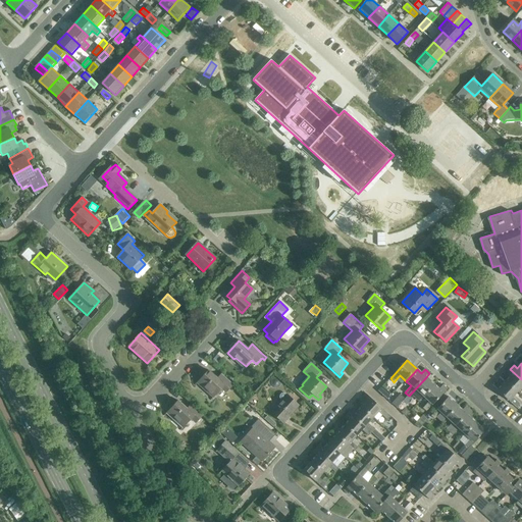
[(510,376),(505,381),(518,393),(521,387),(521,379),(510,369),(506,373),(510,376)]
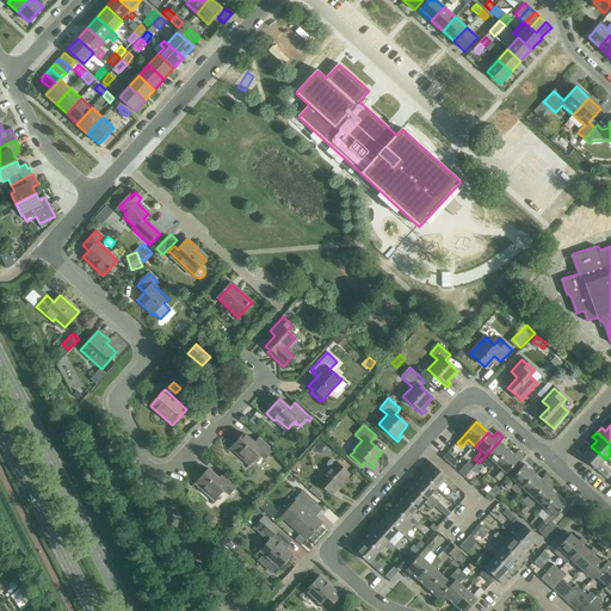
[(265,461),(273,451),(259,438),(254,443),(244,433),(230,449),(250,467),(260,456),(265,461)]
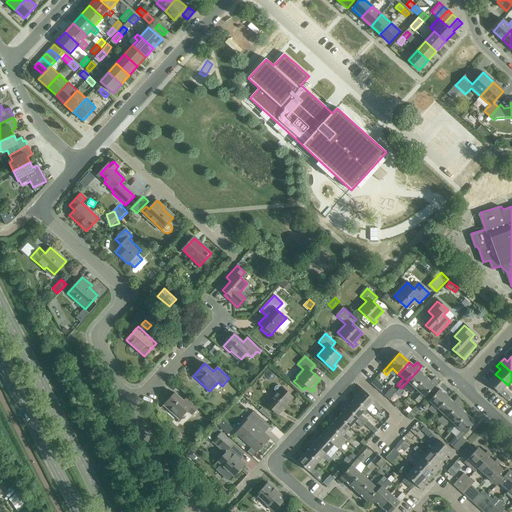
[(410,384),(415,389),(426,378),(418,370),(401,388),(404,391),(410,384)]
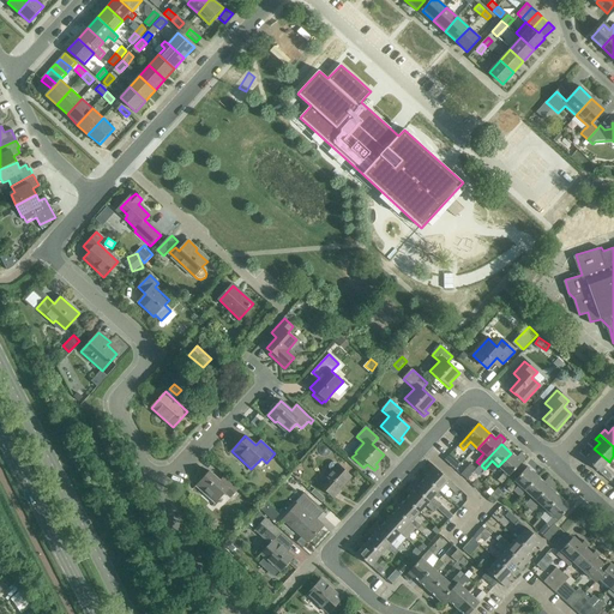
[(609,462),(594,449),(584,459),(607,480),(611,476),(603,469),(609,462)]
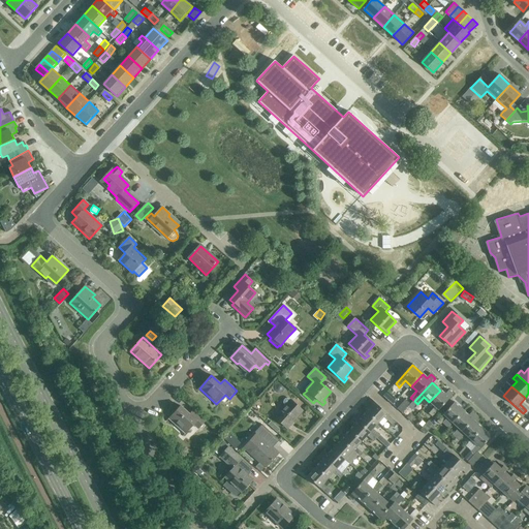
[(440,391),(429,402),(435,408),(429,414),(432,417),(454,395),(448,391),(445,395),(440,391)]
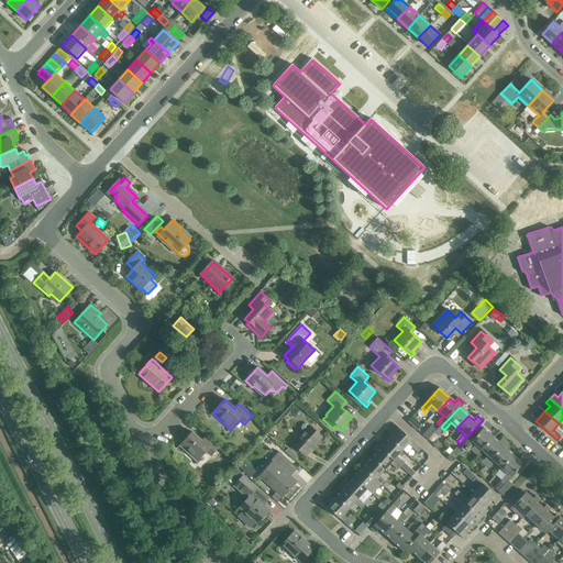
[(408,422),(418,431),(422,427),(412,417),(408,422)]
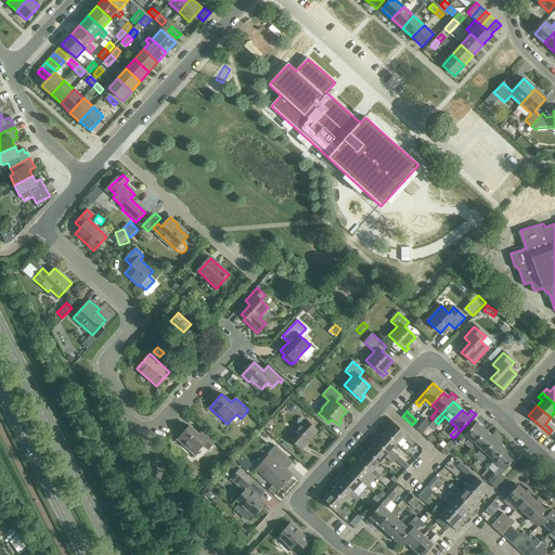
[(298,425),(299,426),(288,438),(301,450),(306,444),(305,443),(317,431),(305,421),(302,418),(301,417),(299,418),(297,421),(297,423),(298,425)]
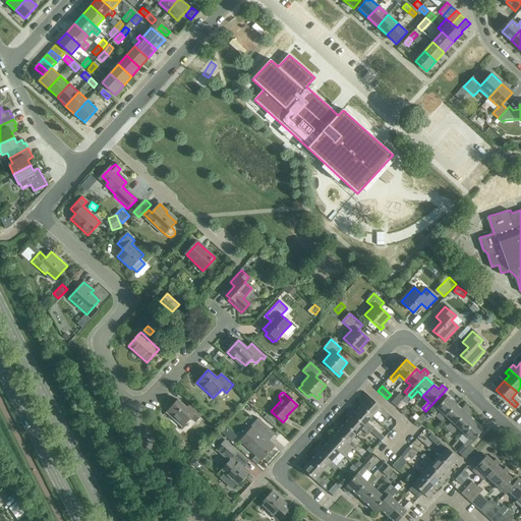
[(364,401),(360,406),(372,417),(378,412),(387,420),(391,416),(365,394),(361,398),(364,401)]
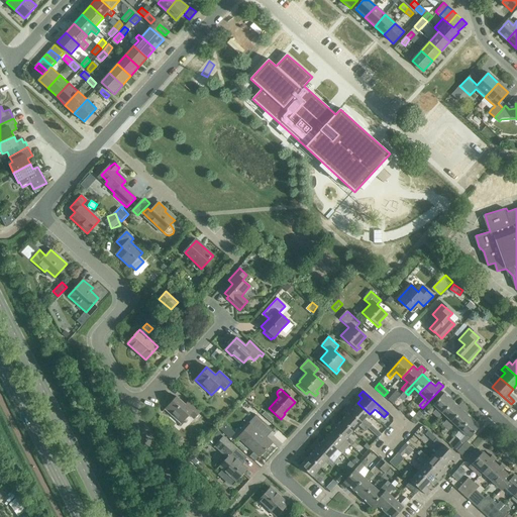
[(389,400),(393,404),(401,395),(397,391),(389,400)]
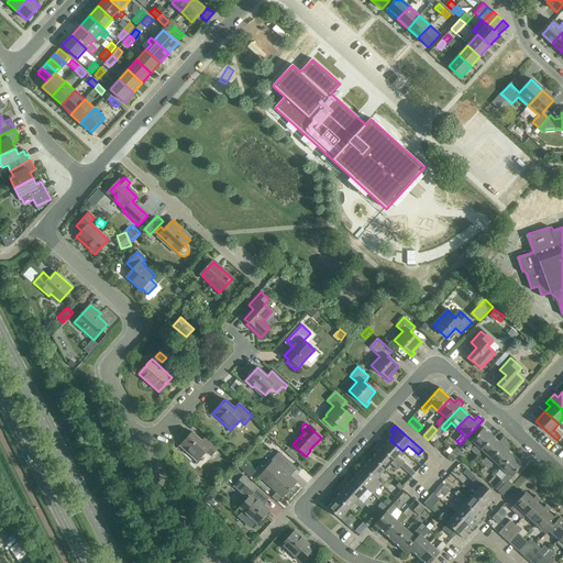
[(475,445),(482,451),(494,438),(484,429),(465,450),(468,453),(475,445)]
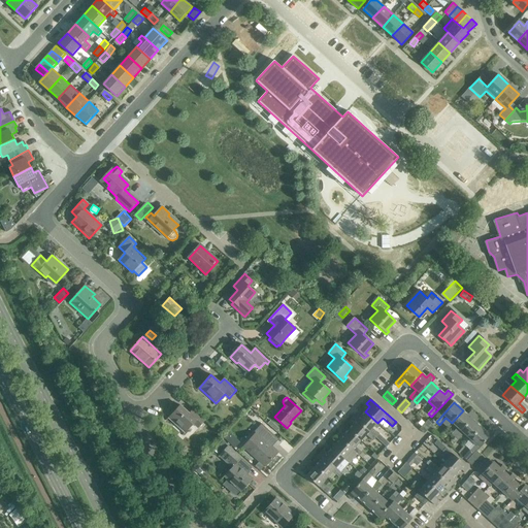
[(199,428),(206,421),(194,409),(190,414),(180,405),(169,418),(176,424),(178,422),(188,431),(195,424),(199,428)]
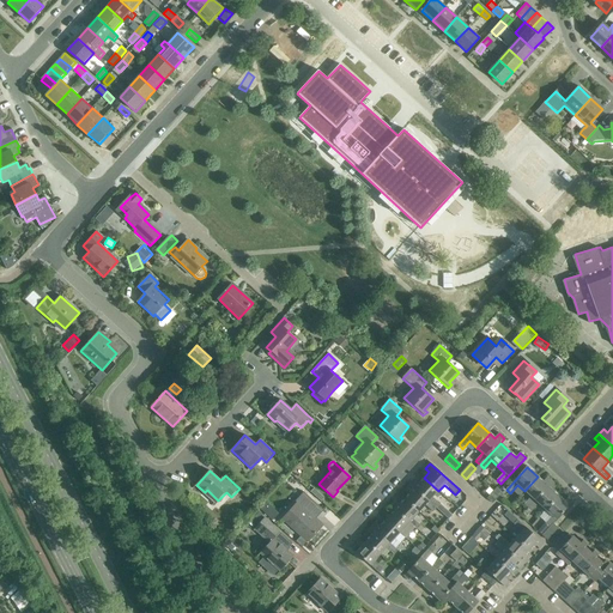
[(525,505),(528,509),(552,483),(547,478),(544,483),(538,477),(525,491),(532,498),(525,505)]
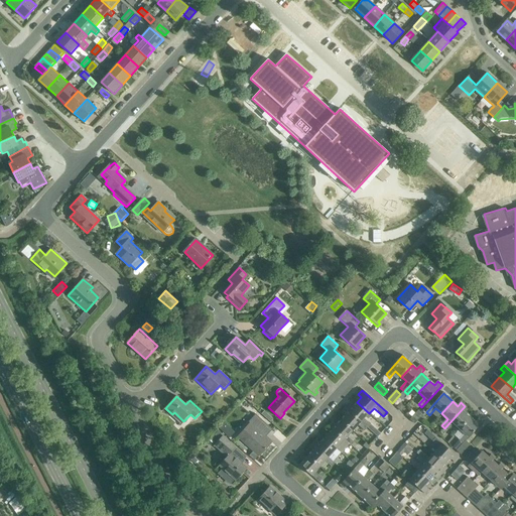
[(350,404),(346,408),(367,428),(370,425),(364,419),(369,413),(357,402),(353,407),(350,404)]
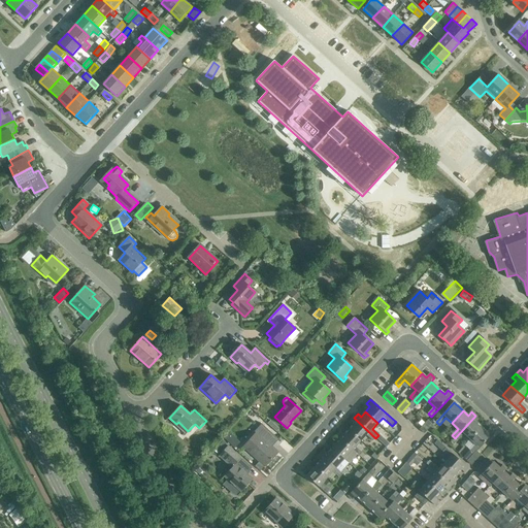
[(464,435),(470,440),(482,427),(476,423),(480,420),(475,416),(455,438),(458,441),(464,435)]
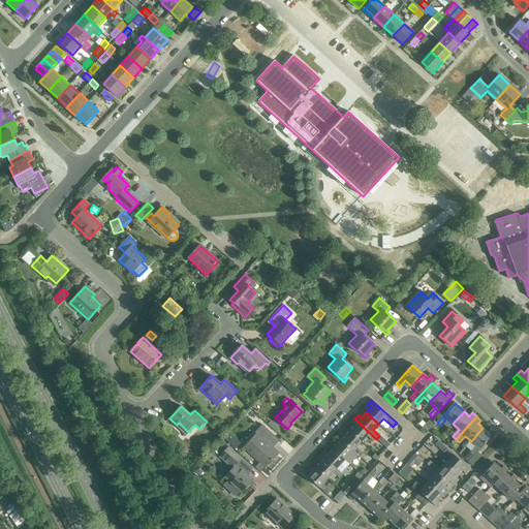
[(353,426),(349,431),(362,442),(367,437),(373,443),(376,439),(354,418),(350,423),(353,426)]
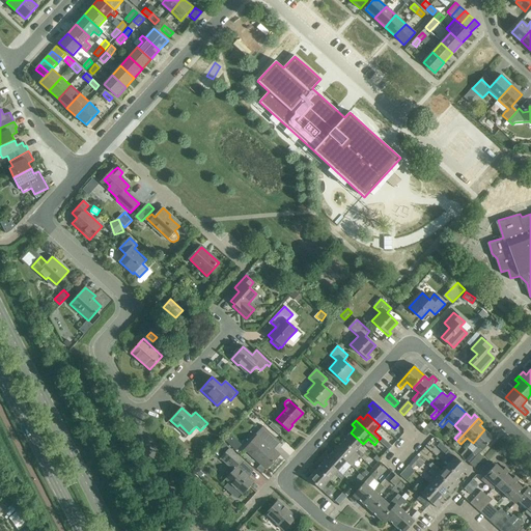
[(272,423),(269,426),(278,435),(281,431),(272,423)]
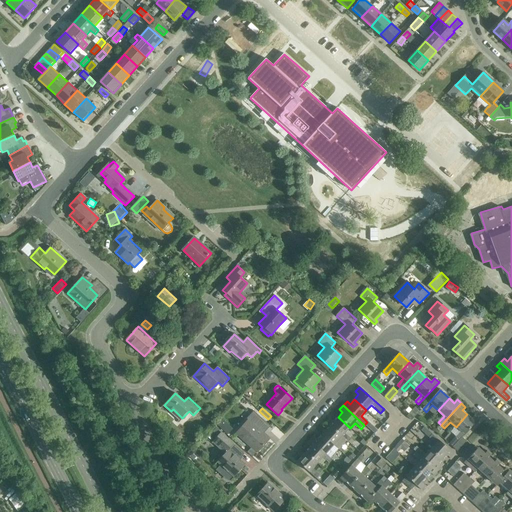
[(407,416),(411,420),(418,413),(414,409),(407,416)]
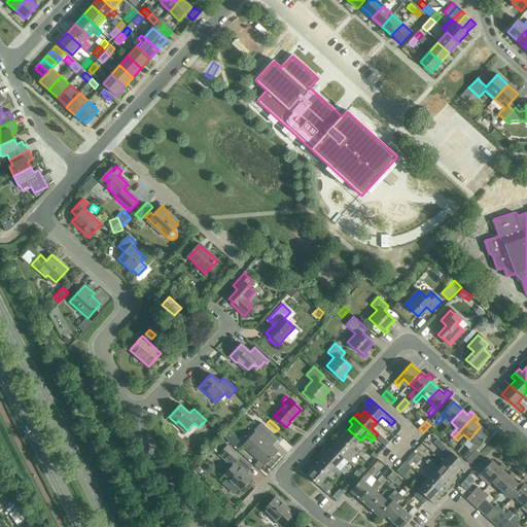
[(267,424),(262,428),(274,437),(277,433),(267,424)]
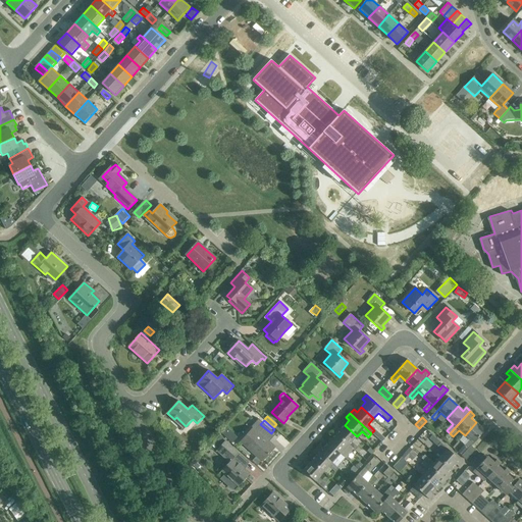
[(476,422),(465,435),(470,440),(464,447),(468,450),(462,457),(466,461),(475,451),(471,447),(474,444),(488,428),(484,423),(481,427),(476,422)]
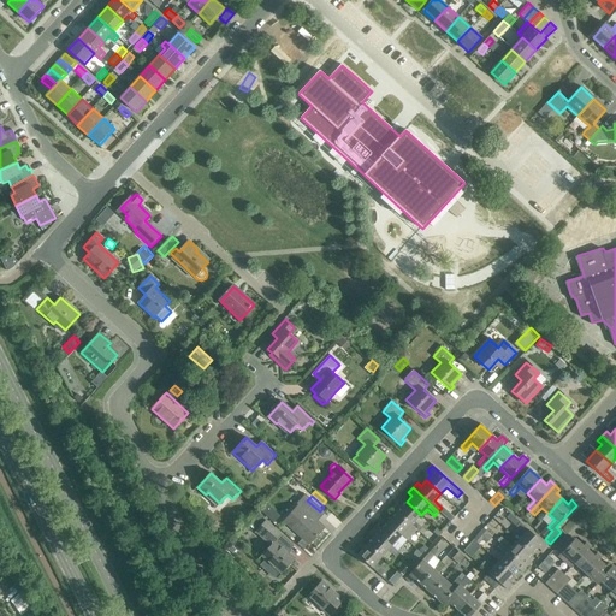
[(284,521),(308,543),(309,544),(324,528),(314,519),(319,514),(304,501),(284,521)]
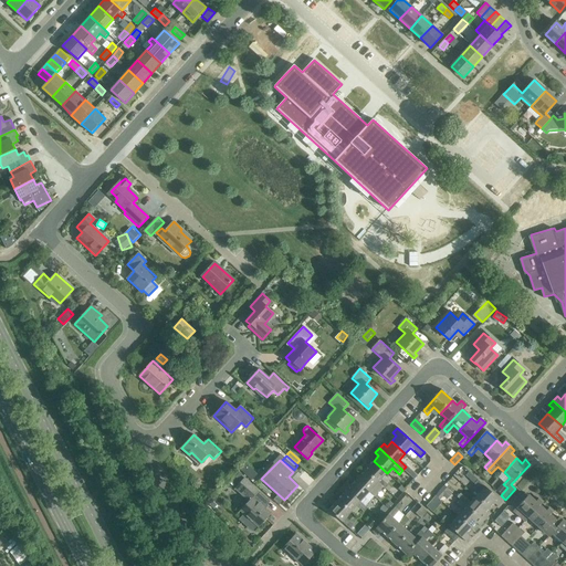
[(360,468),(364,471),(383,488),(385,490),(386,489),(388,492),(391,489),(381,480),(387,473),(374,461),(369,465),(366,463),(360,468)]
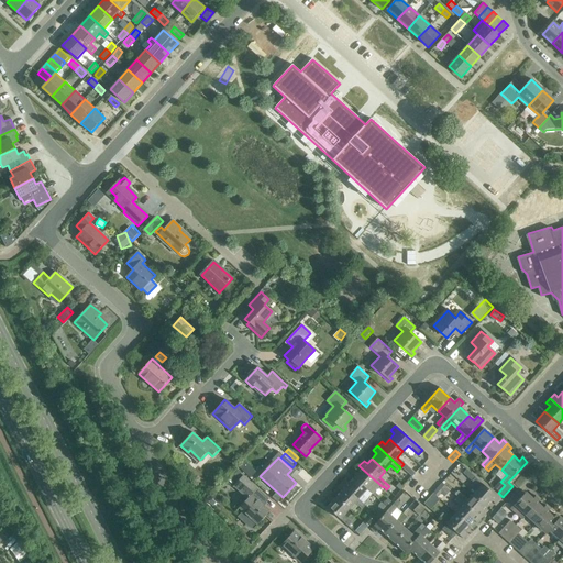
[(252,476),(257,470),(247,463),(243,470),(252,476)]
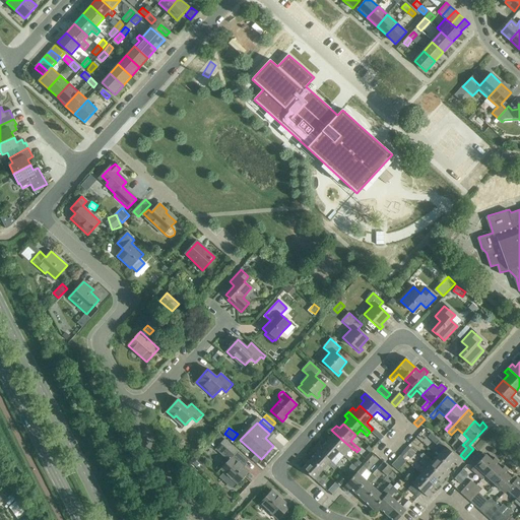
[(334,433),(326,442),(343,457),(351,448),(334,433)]
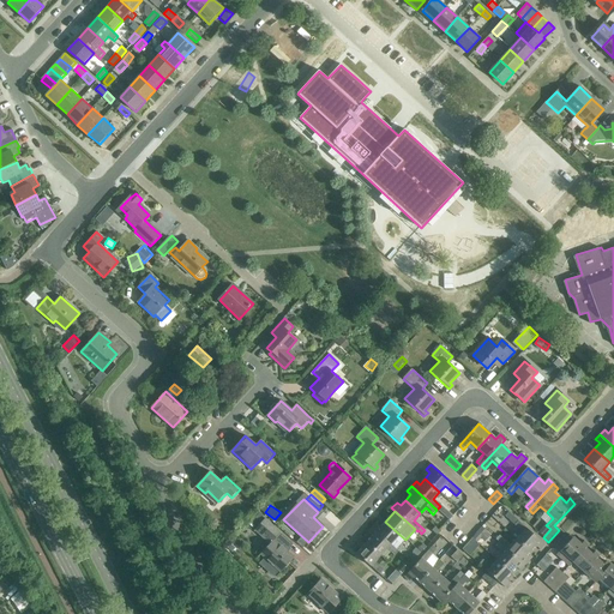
[(252,521),(256,524),(263,517),(259,513),(252,521)]
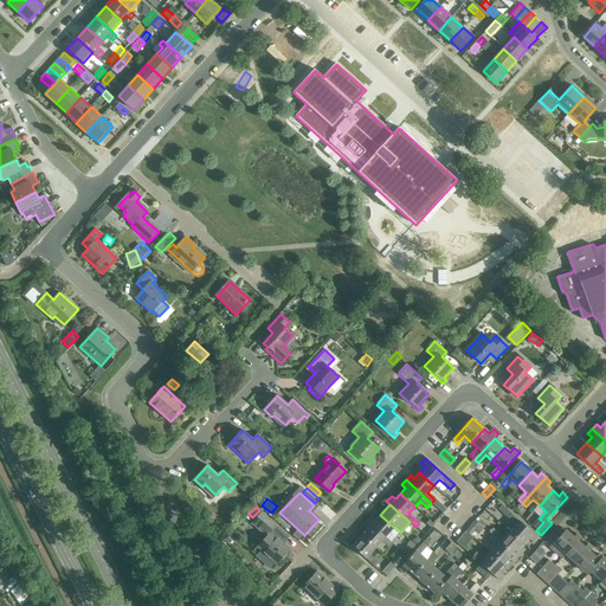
[(291,550),(282,542),(287,536),(289,537),(262,513),(251,523),(266,537),(258,547),(278,565),(291,550)]
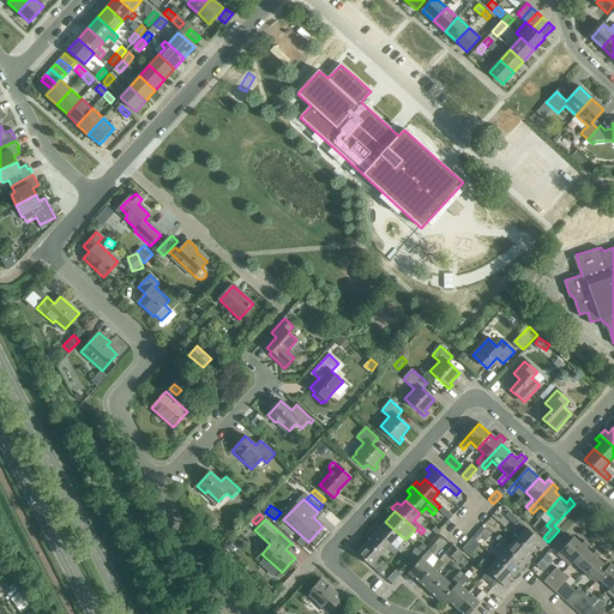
[(377,523),(373,529),(396,551),(405,540),(385,522),(380,527),(377,523)]
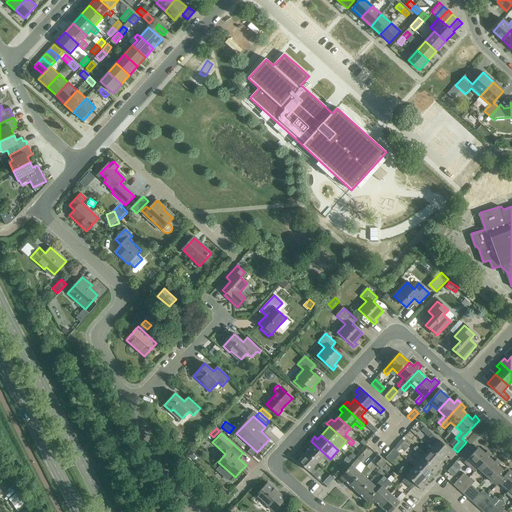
[(436,444),(431,450),(443,461),(447,456),(451,459),(454,455),(432,435),(429,438),(436,444)]
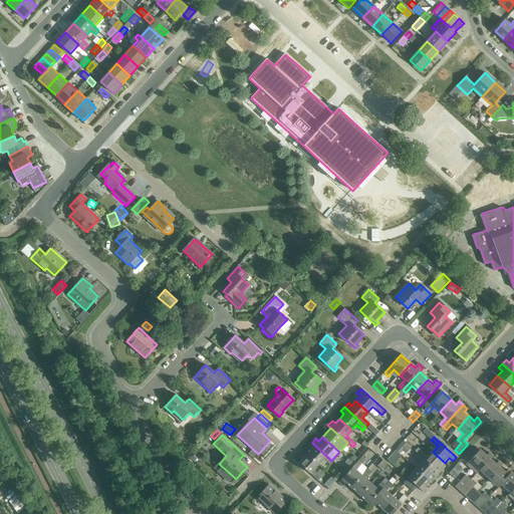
[(359,441),(356,446),(362,450),(365,445),(359,441)]
